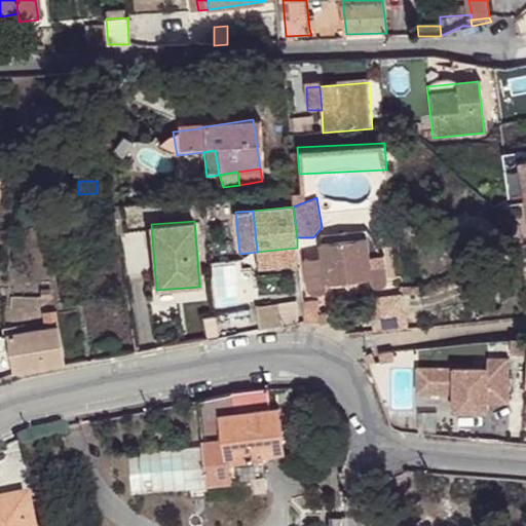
[(321,234),(322,242),(368,237),(368,230),(321,234)]
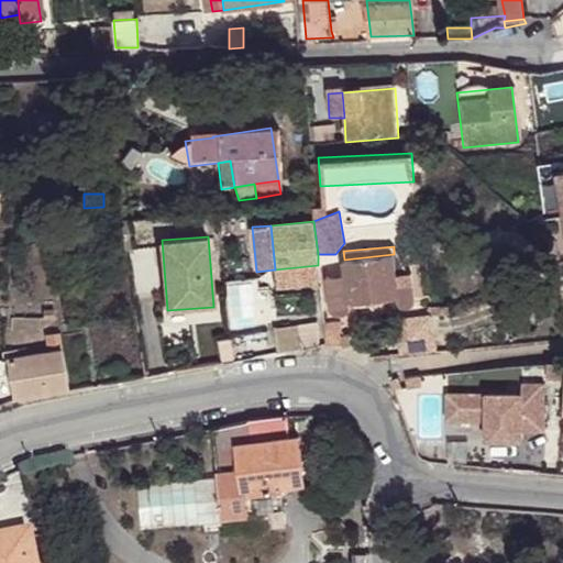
[(394,254),(344,260),(348,304),(355,302),(383,300),(397,300),(397,305),(398,306),(404,309),(409,307),(412,302),(410,275),(408,274),(396,276),(395,272),(394,254)]
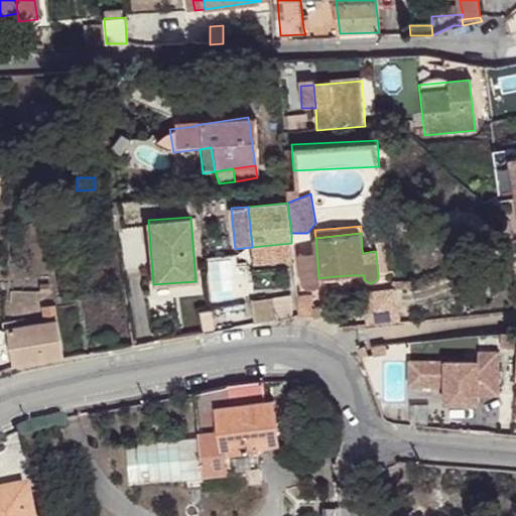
[(255,263),(294,260),(292,252),(291,243),(252,247),(255,263)]
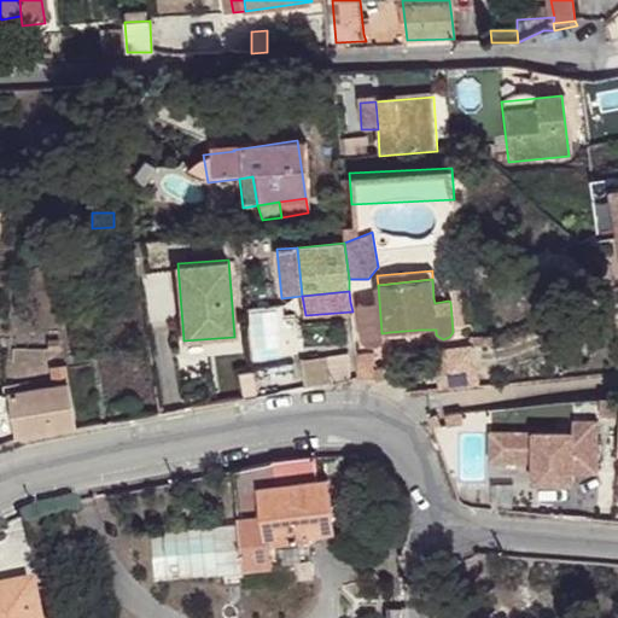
[(379,304),(359,307),(361,339),(363,342),(366,343),(368,344),(372,344),(375,344),(378,343),(379,342),(382,339),(383,337),(382,333),(379,304)]
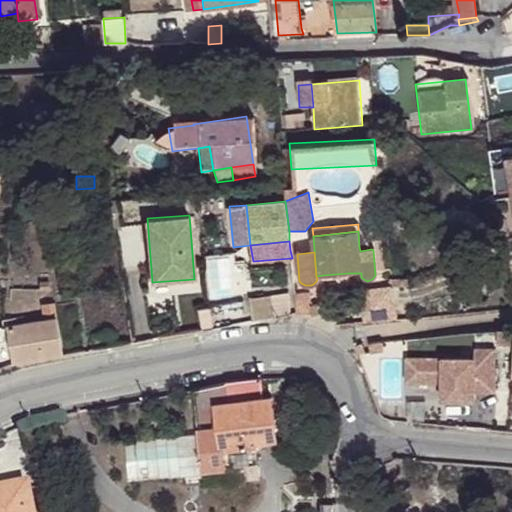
[(285,294),(295,293),(292,271),(283,272),(285,294)]
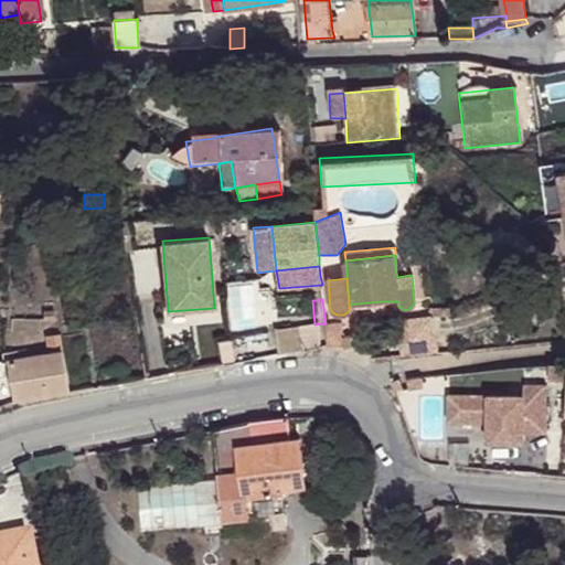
[(437,343),(428,311),(396,330),(401,358),(425,358),(437,343)]
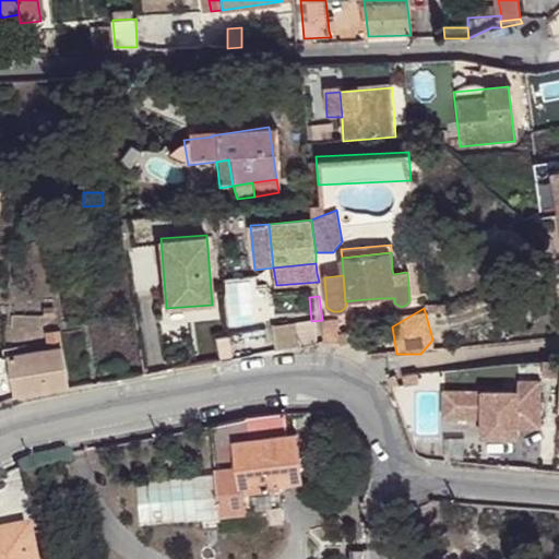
[(323,343),(339,344),(339,319),(322,323),(323,343)]
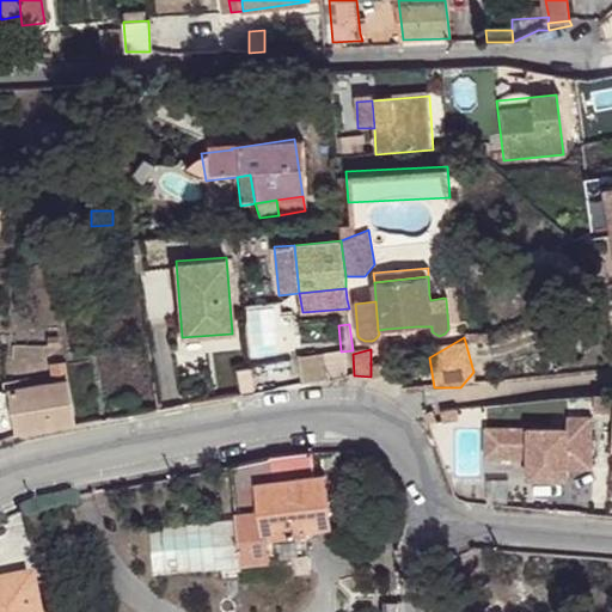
[(329,379),(350,377),(347,354),(325,359),(329,379)]
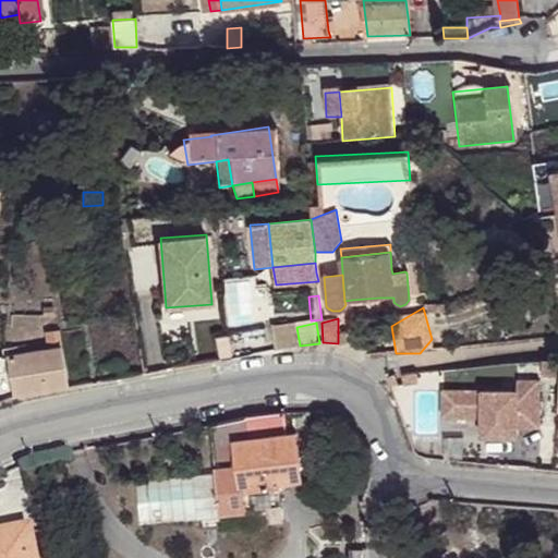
[(274,330),(276,350),(300,346),(296,327),(274,330)]
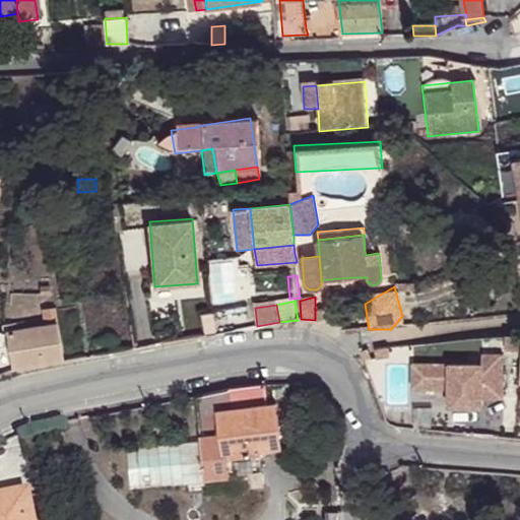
[(47,324),(56,323),(55,308),(45,309),(47,324)]
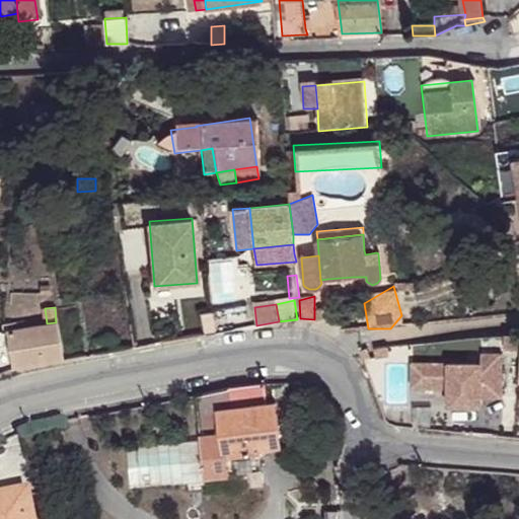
[(11,319),(13,328),(29,325),(27,317),(11,319)]
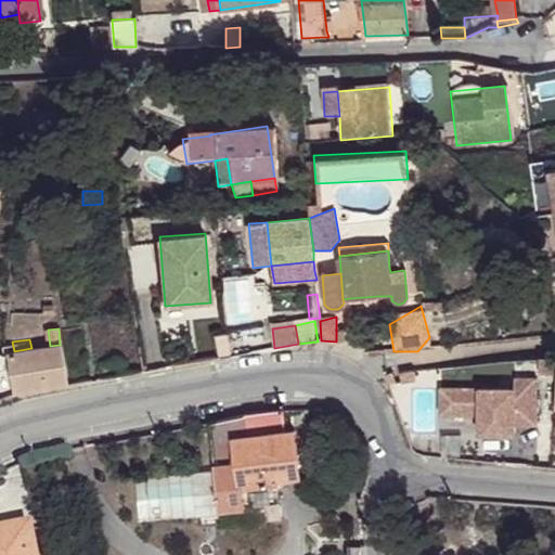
[(22,391),(67,385),(60,345),(50,346),(31,348),(14,351),(22,391)]
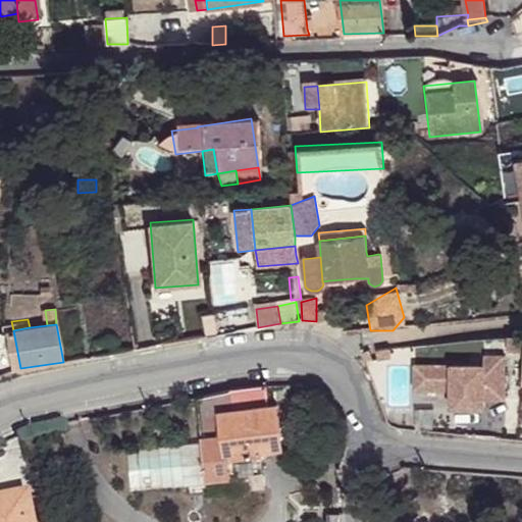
[(521,338),(504,340),(503,351),(520,350),(521,338)]
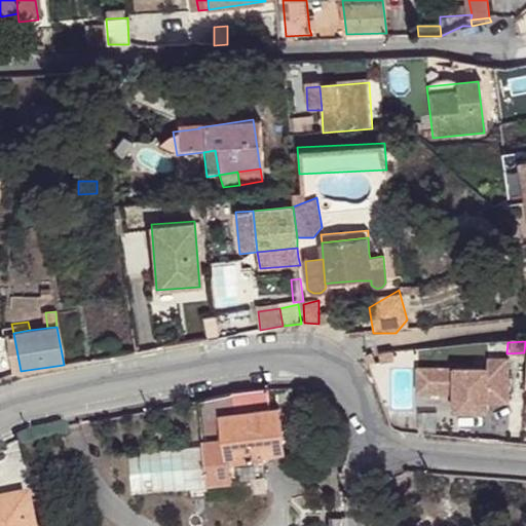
[(395,349),(381,350),(381,361),(396,360),(395,349)]
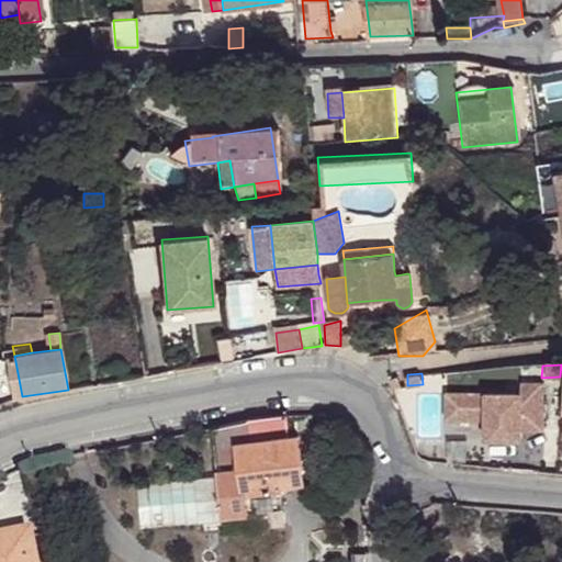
[(398,375),(390,378),(393,388),(402,384),(398,375)]
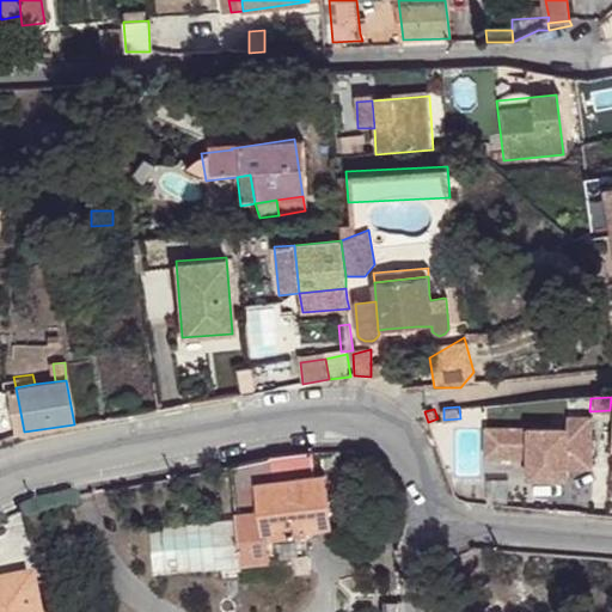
[(589,415),(565,415),(565,427),(494,427),(494,456),(526,456),(526,477),(565,476),(565,466),(565,457),(589,457),(589,415)]
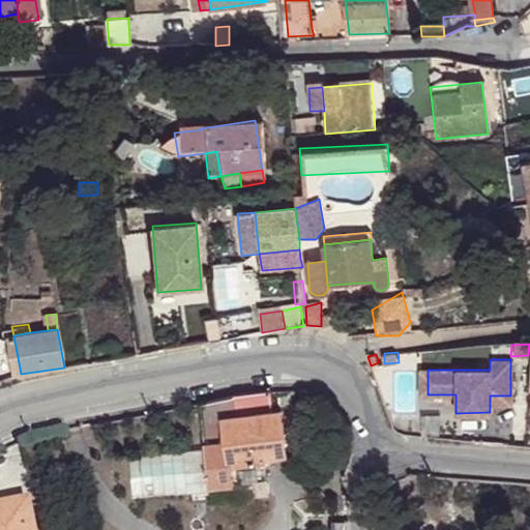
[(428,394),(428,370),(418,370),(418,394),(428,394)]
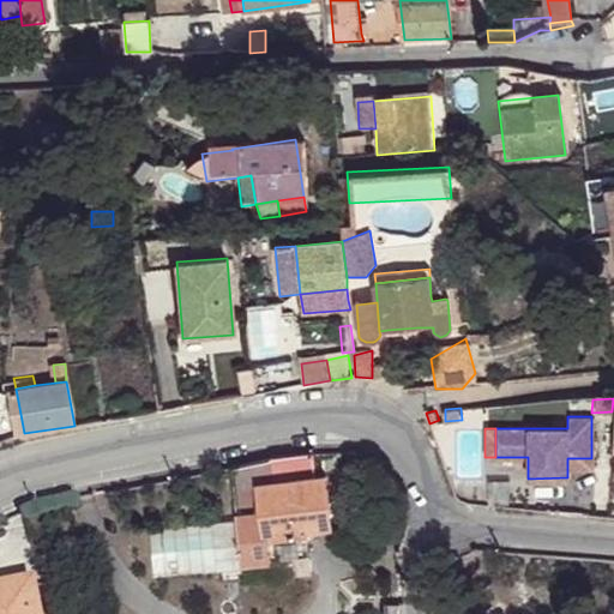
[(313,452),(272,457),(276,482),(315,477),(313,452)]
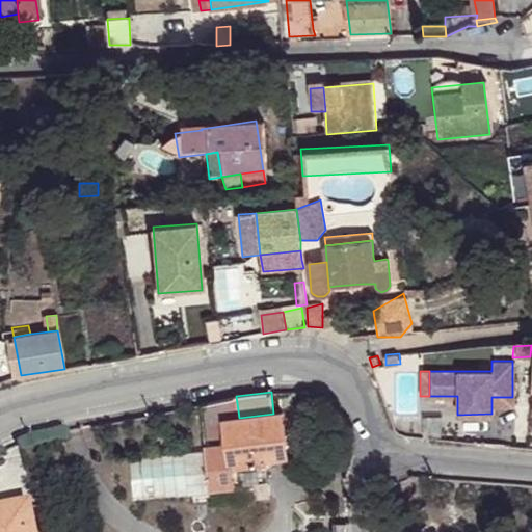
[(239,418),(236,396),(202,400),(206,446),(229,444),(225,419),(239,418)]
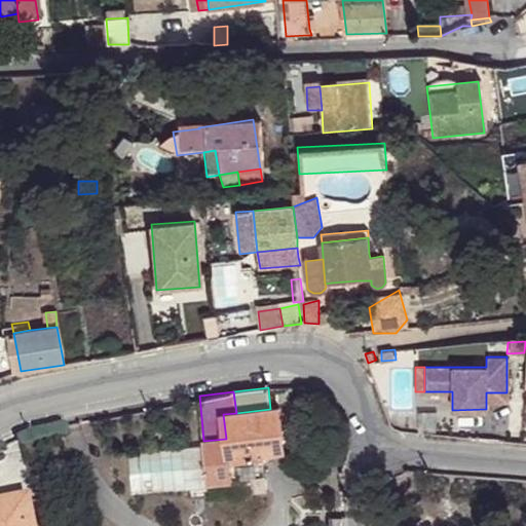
[(506,392),(486,392),(486,401),(506,401),(506,392)]
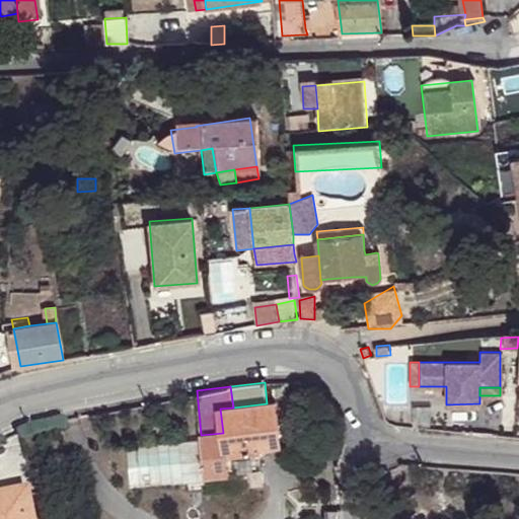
[(286,401),(275,402),(277,414),(287,413),(286,401)]
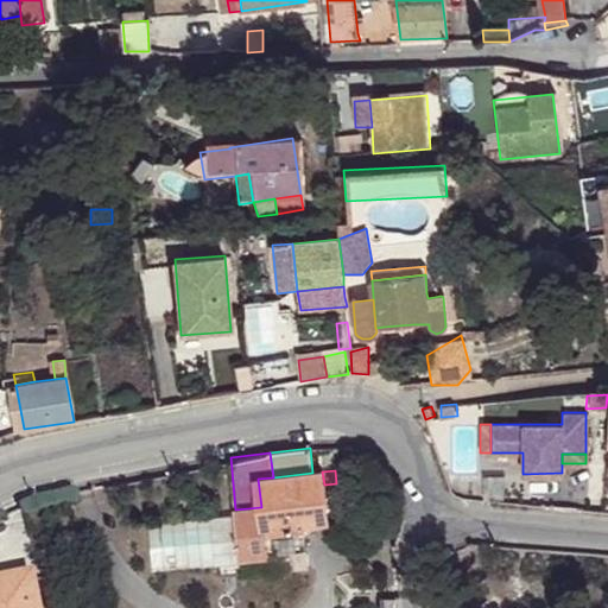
[(304,523),(329,513),(324,485),(322,472),(312,473),(273,477),(258,479),(261,507),(303,502),(304,523)]
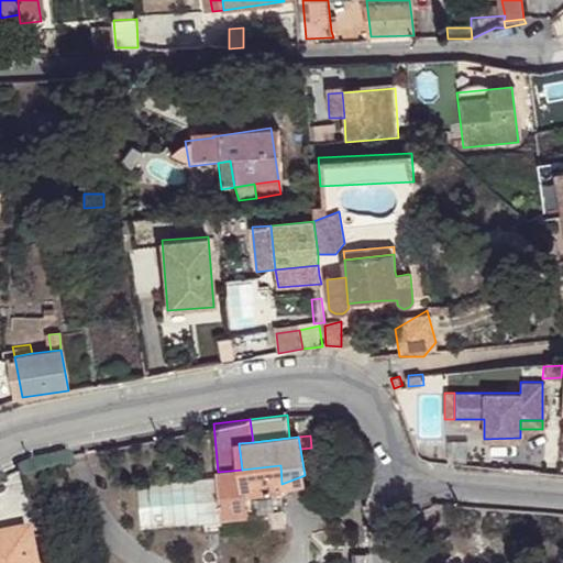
[(242,470),(218,472),(221,517),(284,509),(282,484),(280,465),(242,470)]
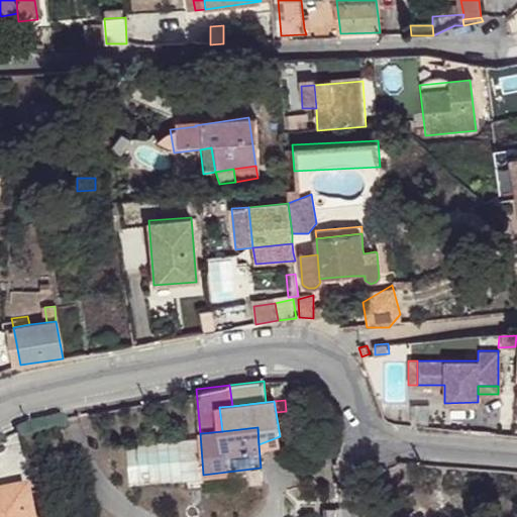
[(0,491),(0,516),(30,516),(24,487),(0,491)]
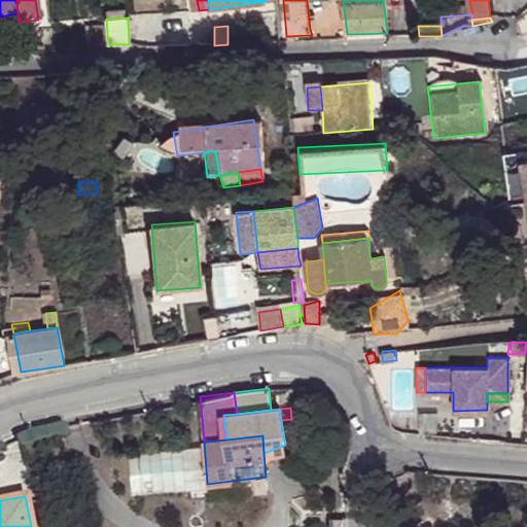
[(348,526),(348,518),(330,519),(330,526),(348,526)]
